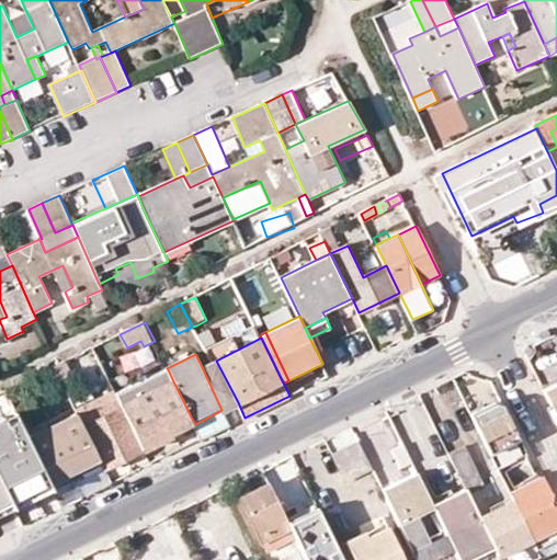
[(216,361),(202,367),(222,410),(238,402),(216,361)]
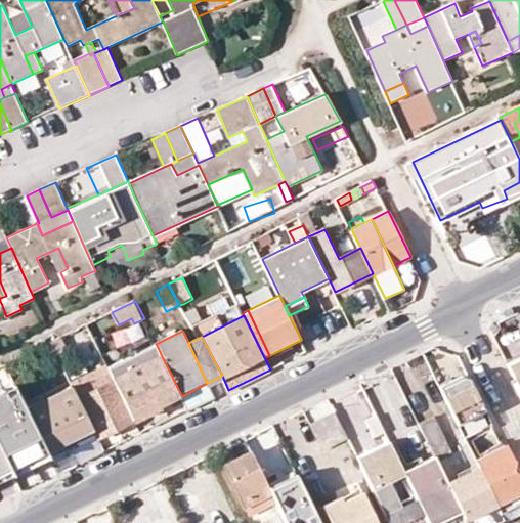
[(52,342),(59,357),(70,352),(62,338),(52,342)]
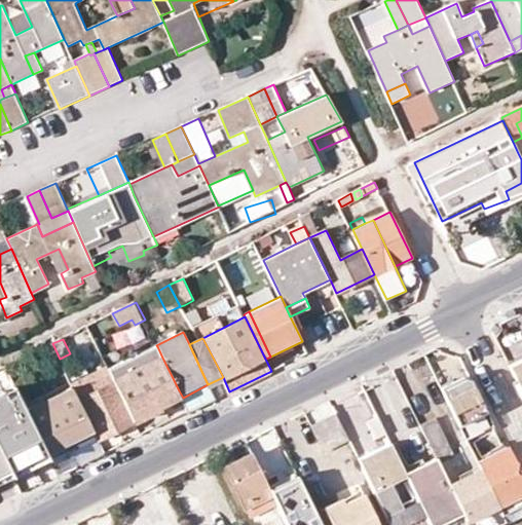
[(157,346),(110,370),(115,380),(162,358),(157,346)]
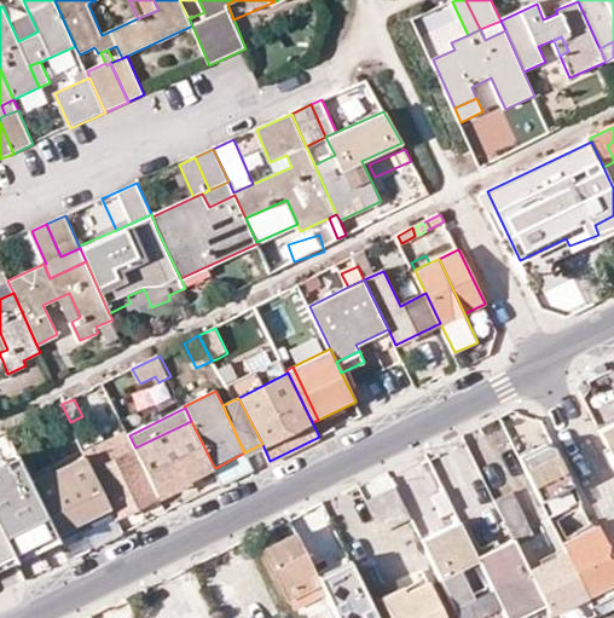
[(135,448),(154,485),(210,460),(191,421),(135,448)]
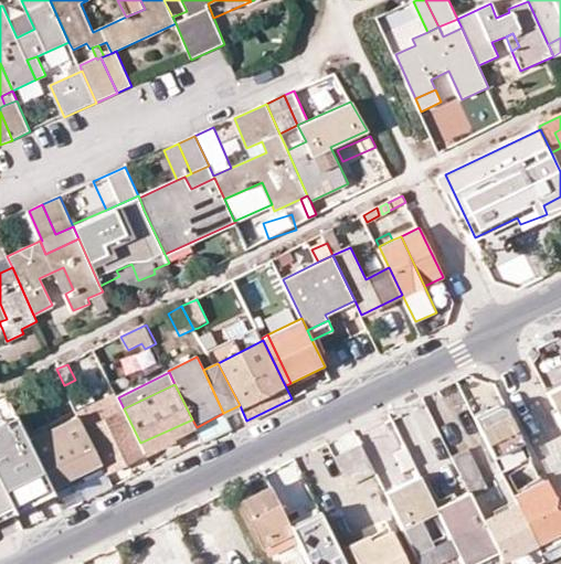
[(560,386),(550,392),(557,406),(560,405),(560,386)]
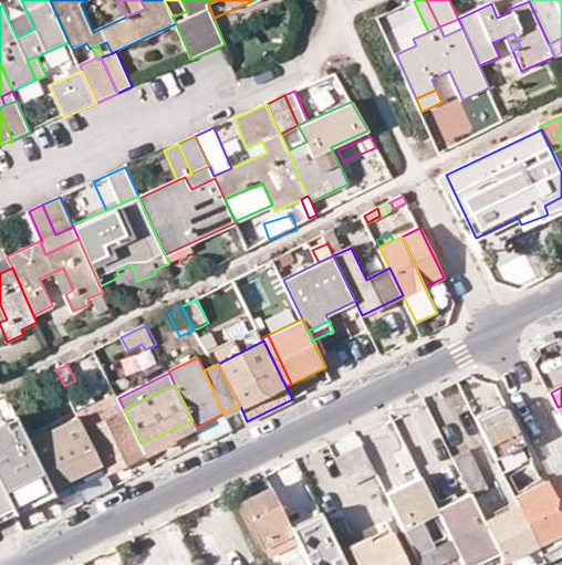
[(41,400),(45,409),(62,401),(56,393),(41,400)]
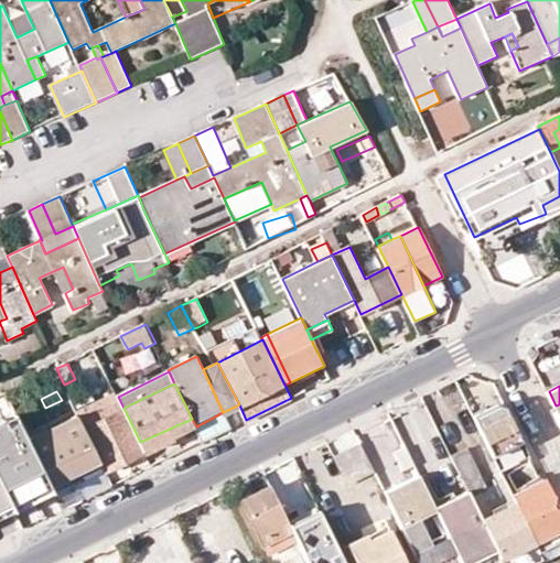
[(101,462),(106,471),(144,452),(140,442),(124,408),(118,397),(116,392),(77,411),(101,462)]
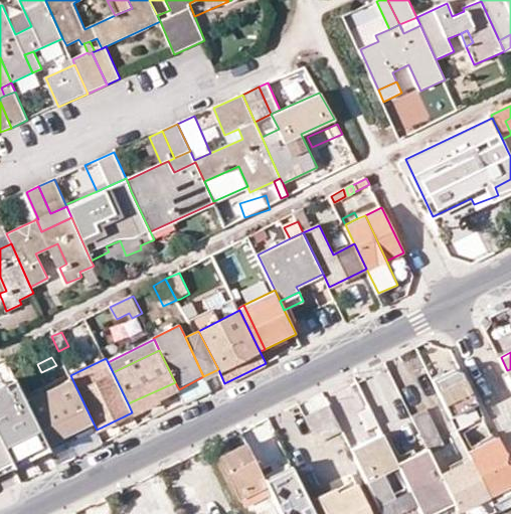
[(41,372),(37,364),(29,367),(34,376),(41,372)]
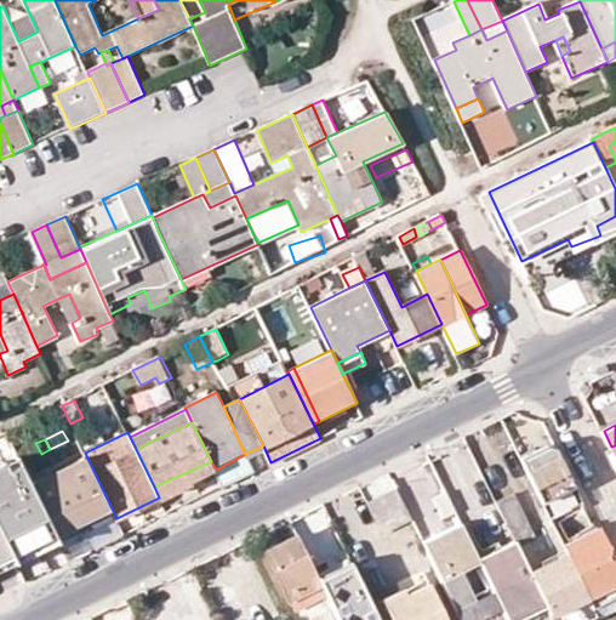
[(50,449),(84,521),(112,508),(85,453),(79,441),(70,445),(68,441),(50,449)]
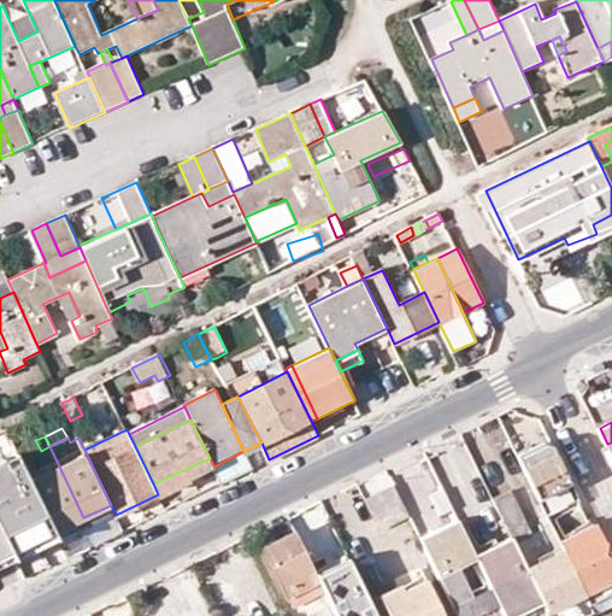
[(54,527),(56,532),(83,517),(49,446),(41,451),(35,440),(16,450),(22,461),(54,527)]
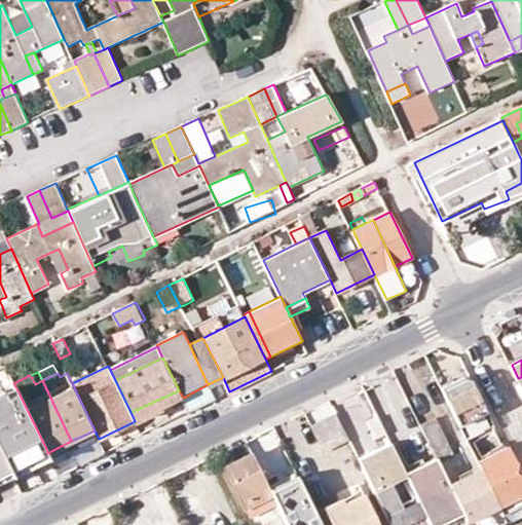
[(488,413),(472,379),(444,394),(460,426),(488,413)]
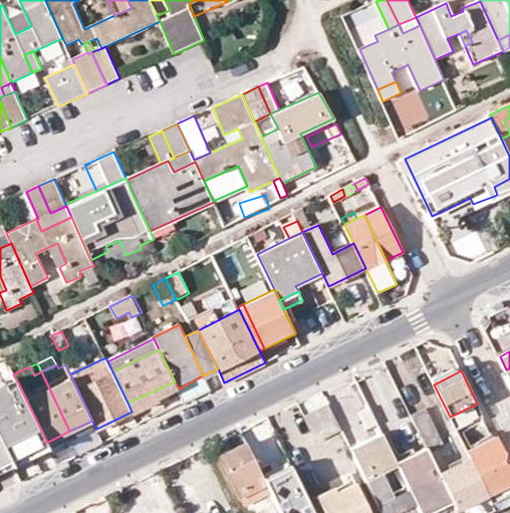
[(210,390),(203,375),(179,389),(185,402),(210,390)]
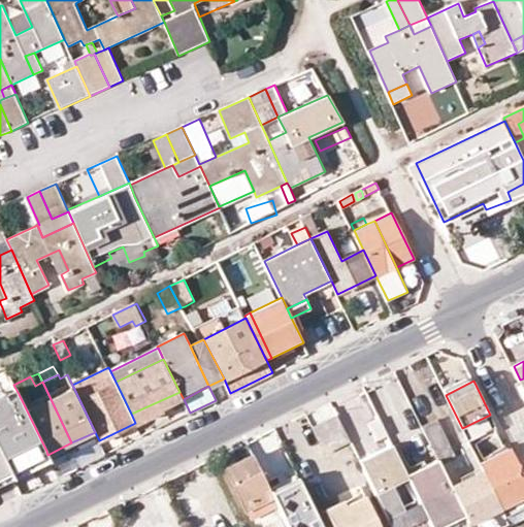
[(164,408),(184,399),(179,392),(131,414),(135,423),(164,408)]
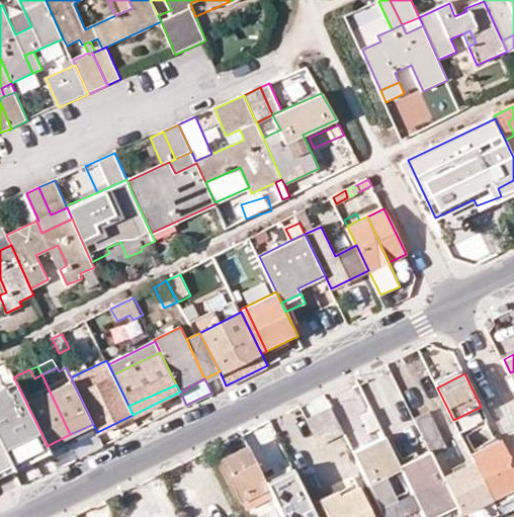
[(46,442),(18,386),(7,392),(5,385),(0,388),(0,440),(9,459),(46,442)]
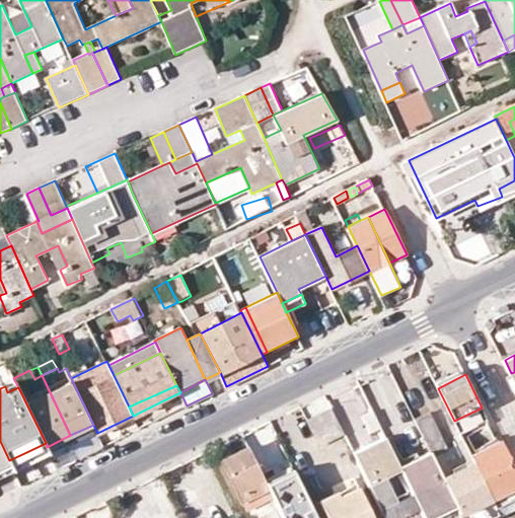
[(346,435),(334,409),(308,421),(321,447),(346,435)]
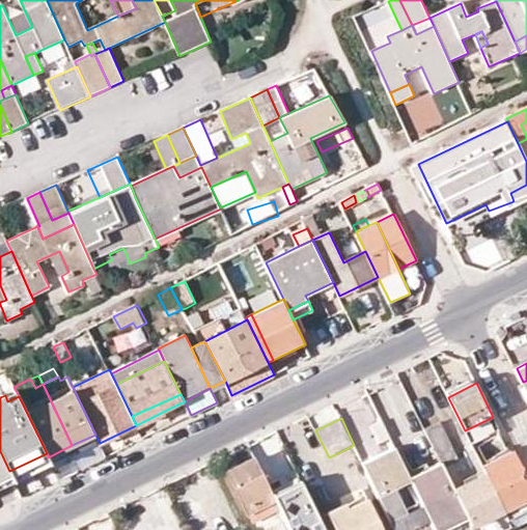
[(383,421),(373,426),(382,443),(391,439),(383,421)]
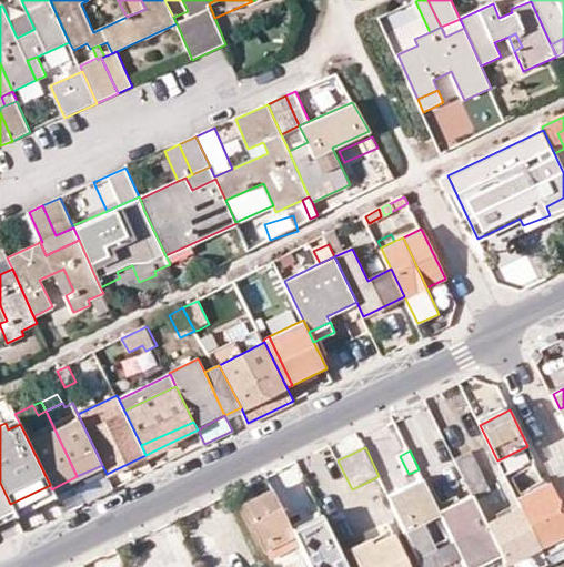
[(455,458),(473,495),(476,502),(487,496),(492,494),(471,451),(455,458)]
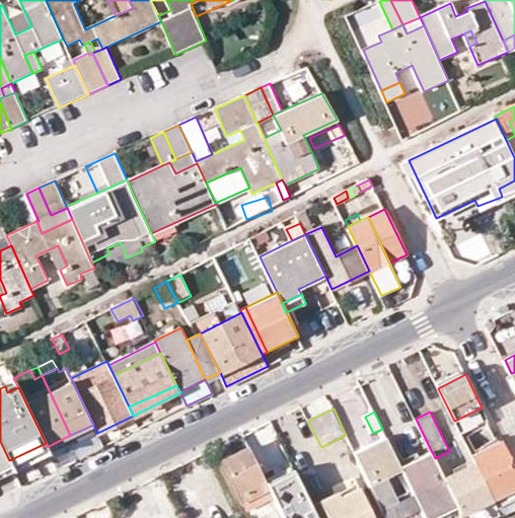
[(358,459),(386,517),(425,517),(412,491),(395,500),(385,478),(402,470),(401,467),(398,462),(386,437),(366,447),(369,454),(358,459)]
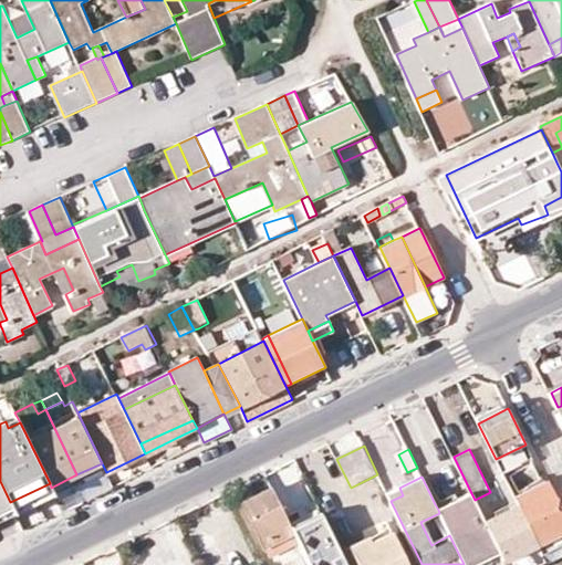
[(518,504),(537,545),(557,536),(553,529),(561,525),(561,516),(543,480),(513,495),(518,504)]
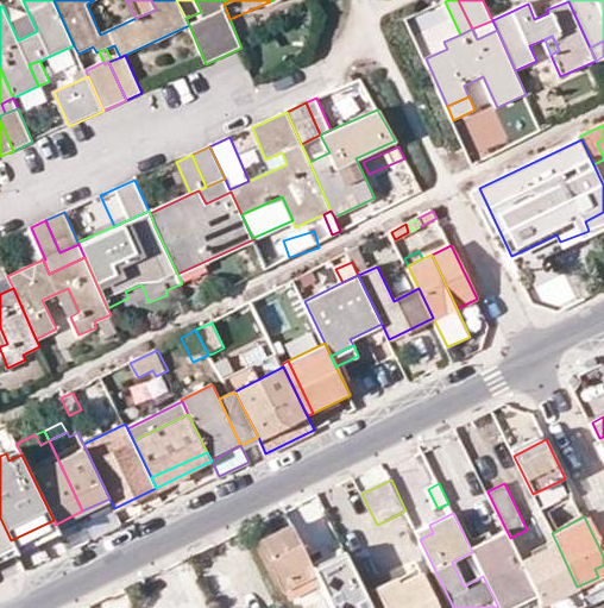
[(0,546),(11,540),(0,518),(0,546)]
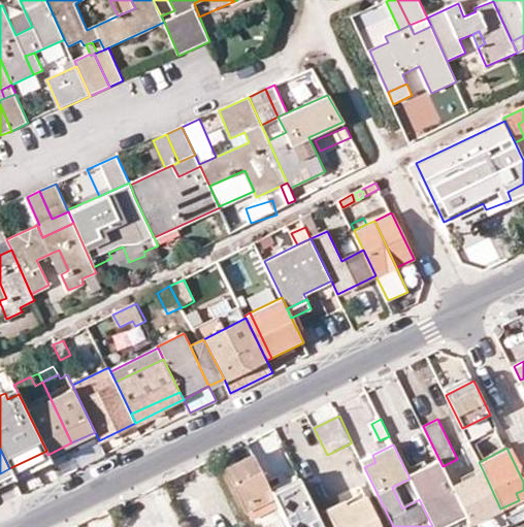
[(375,462),(372,455),(361,461),(364,467),(375,462)]
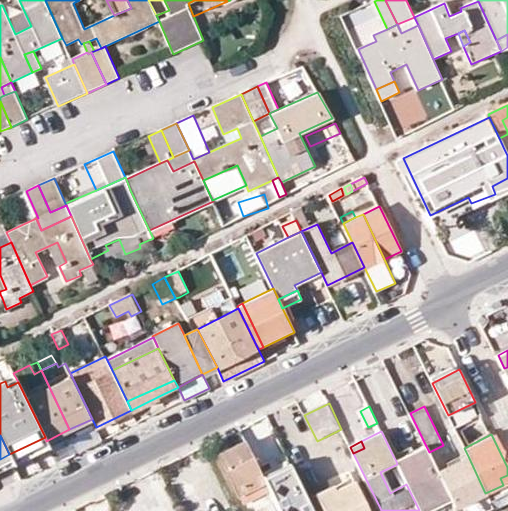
[(241,494),(267,482),(262,473),(248,443),(222,456),(241,494)]
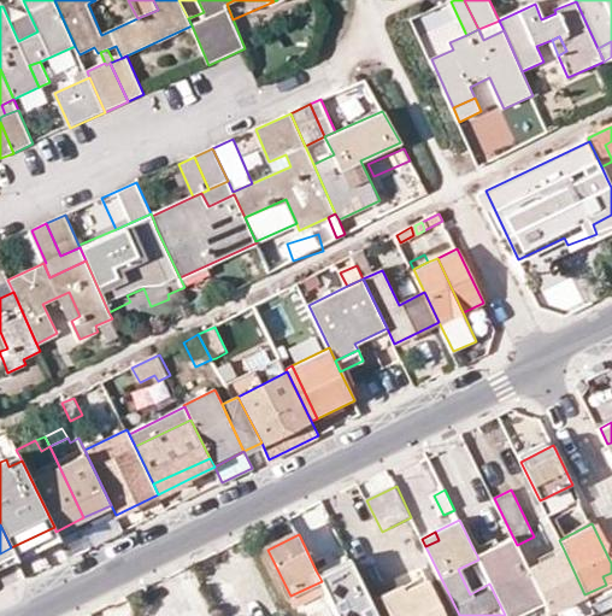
[(489,584),(505,615),(515,615),(545,602),(528,568),(517,545),(513,538),(499,545),(477,556),(478,559),(489,584)]
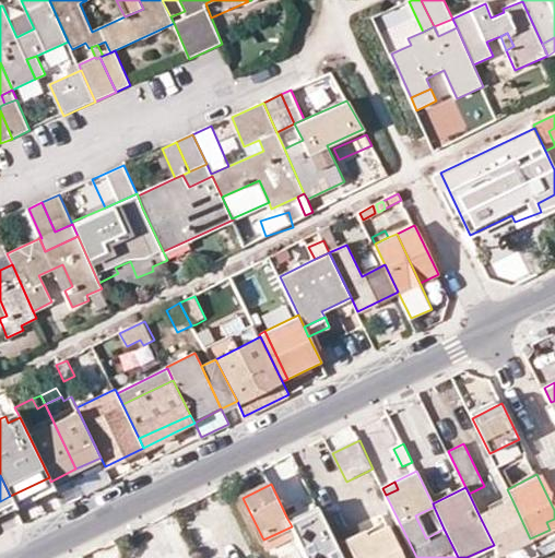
[(433,503),(452,494),(449,488),(429,498),(433,503)]
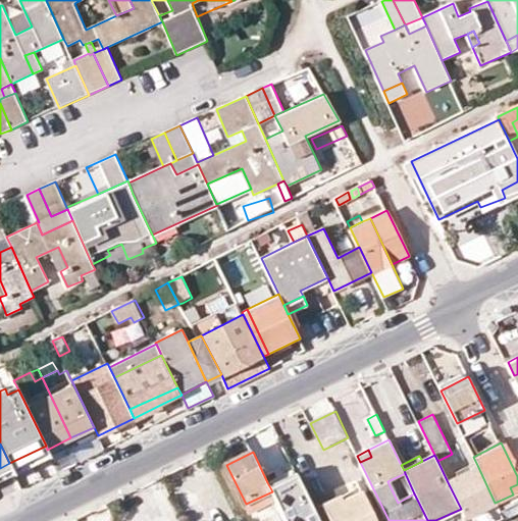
[(437,461),(447,480),(457,475),(448,456),(437,461)]
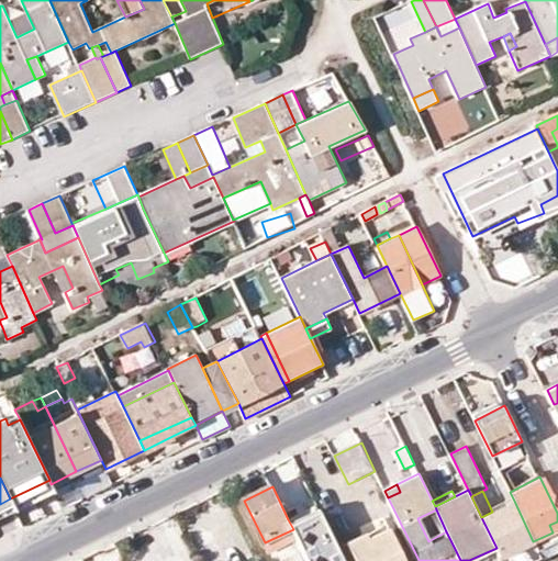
[(481,517),(497,548),(502,559),(535,543),(533,541),(514,501),(492,512),(481,517)]
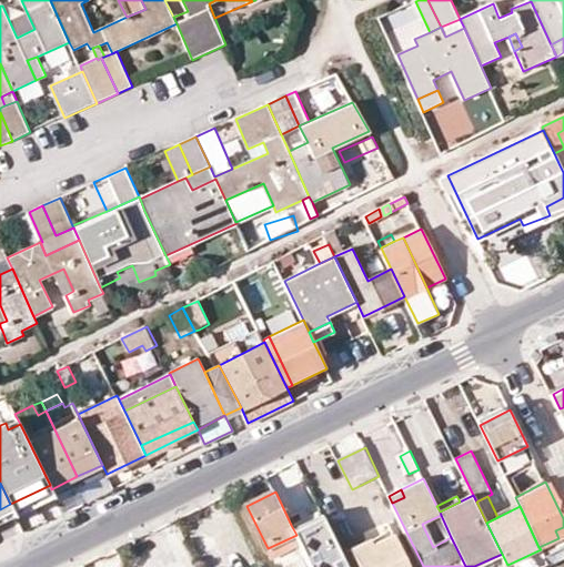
[(302,546),(312,566),(349,566),(321,509),(291,525),(296,535),(302,546)]
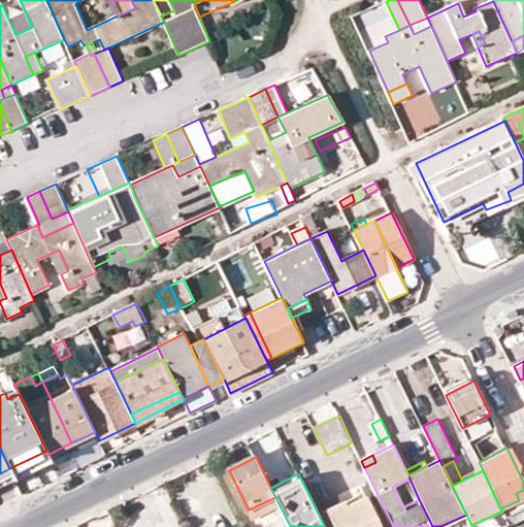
[(281,507),(275,497),(249,509),(254,520),(281,507)]
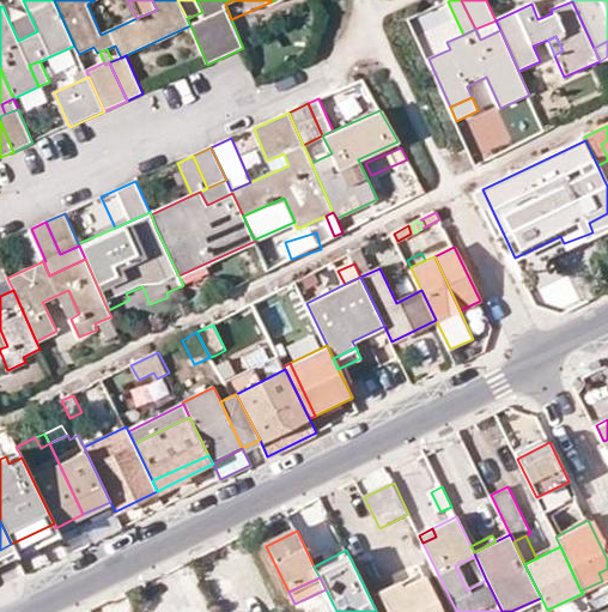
[(381,593),(389,611),(441,611),(425,579),(402,589),(400,585),(381,593)]
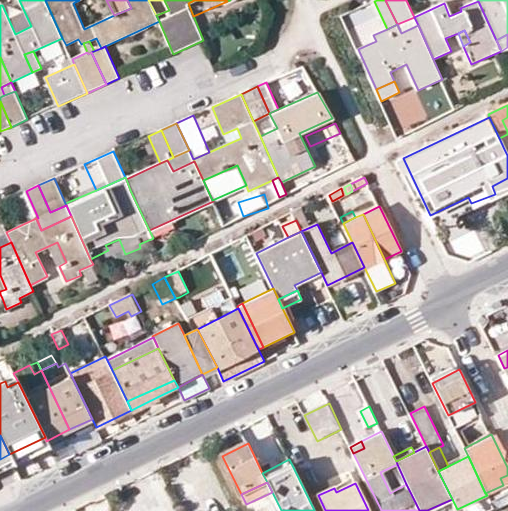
[(487,495),(457,509),(458,510),(474,510),(491,503),(487,495)]
